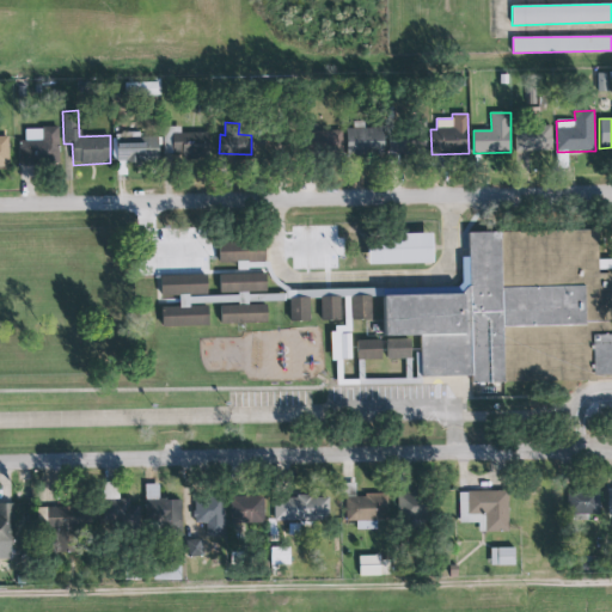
[(20,127),(40,127),(56,127),(57,164),(34,164),(32,166),(28,166),(18,166),(17,140),(20,139),(20,138),(20,127)]
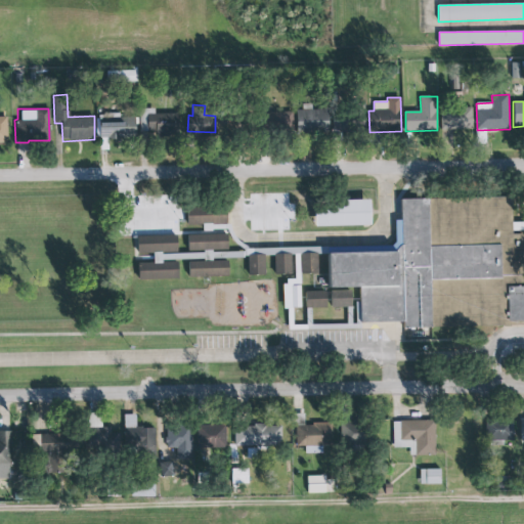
[(181,136),(180,114),(155,114),(155,108),(139,110),(140,133),(163,132),(163,136),(181,136)]
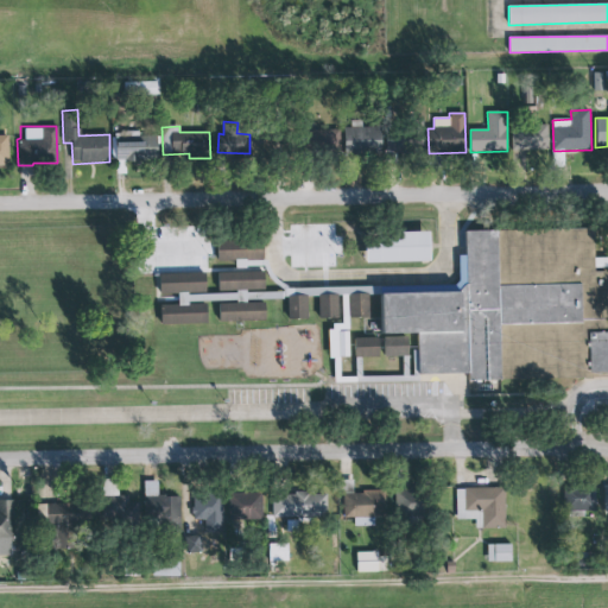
[(548,126),(512,126),(512,151),(549,150),(548,126)]
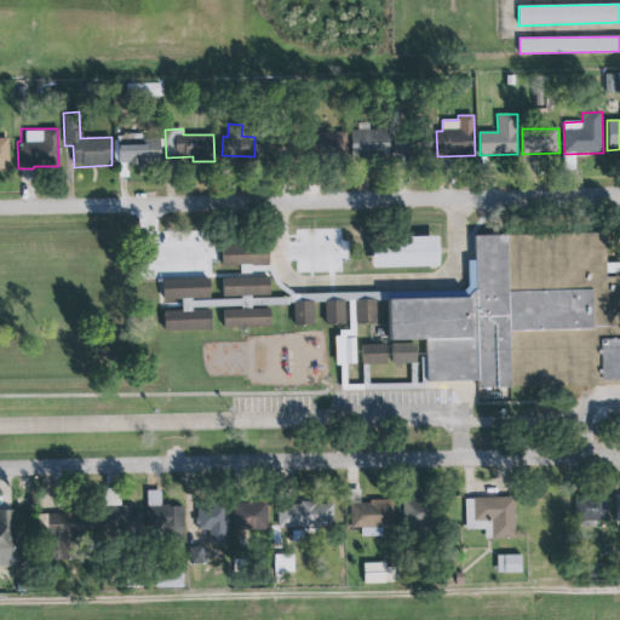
[(391,155),(390,130),(351,131),(352,156),(391,155)]
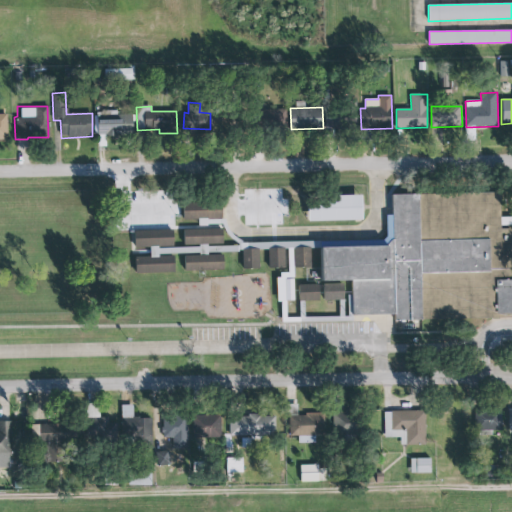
[(285,109),(261,110),(262,129),(285,128),(285,109)]
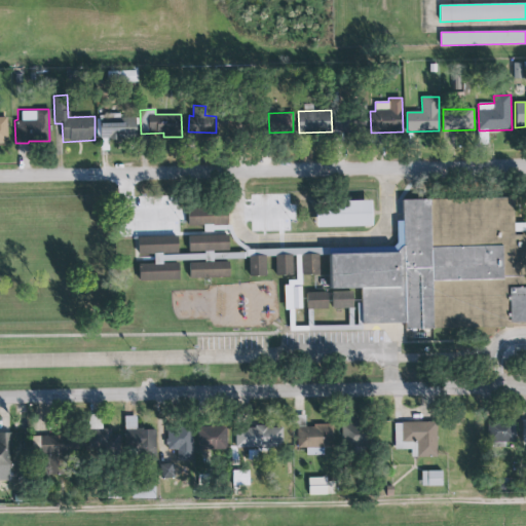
[(333,113),(333,132),(367,130),(367,112),(333,113)]
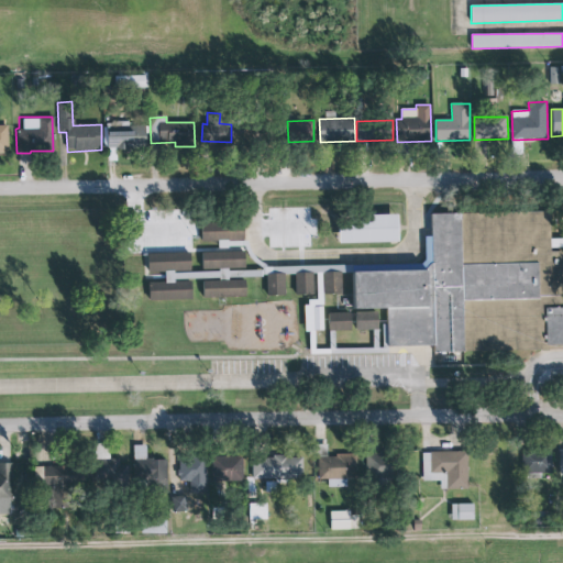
[(0,153),(9,153),(8,125),(0,125),(0,153)]
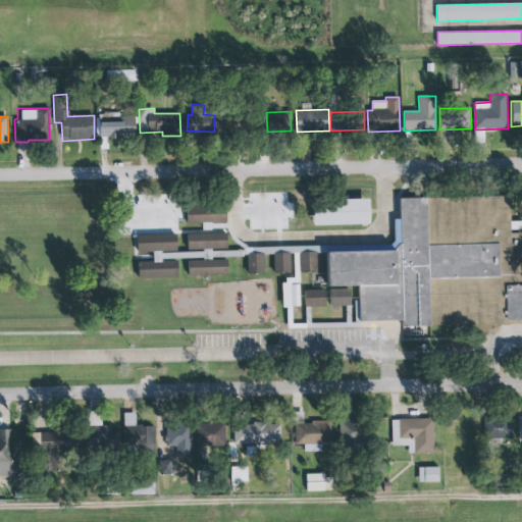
[(98,116),(134,116),(134,136),(117,136),(117,139),(107,139),(107,137),(98,137),(98,116)]
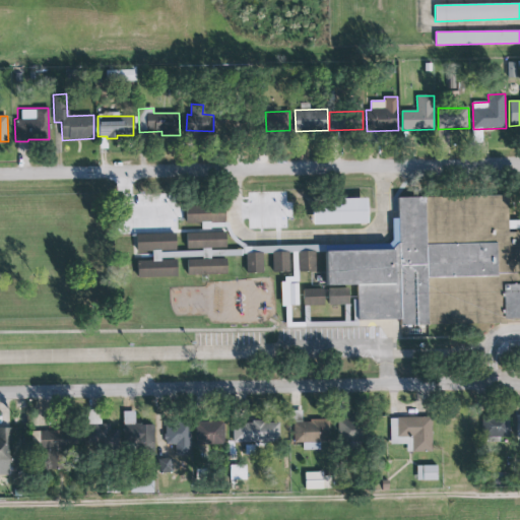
[(519,322),(399,326),(398,323),(398,319),(356,320),(355,284),(323,285),(323,251),(396,249),(396,197),(506,195),(507,233),(519,232),(519,283),(519,322)]
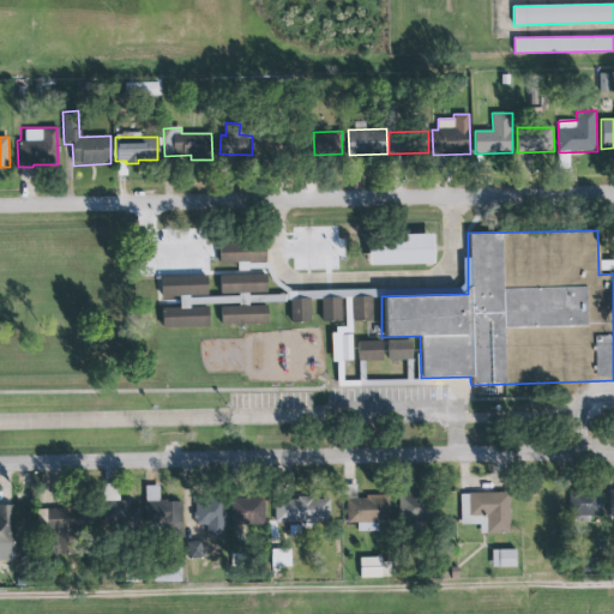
[(372,265),(437,264),(437,235),(372,236),(372,265)]
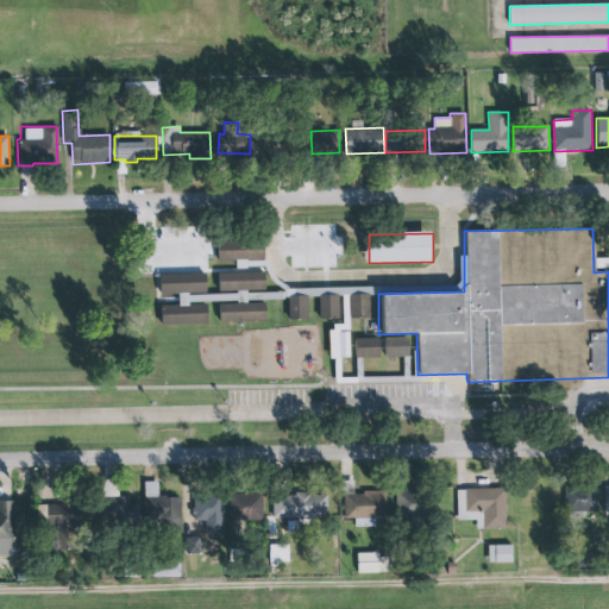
[(265,261),(265,243),(220,242),(220,259),(265,261)]
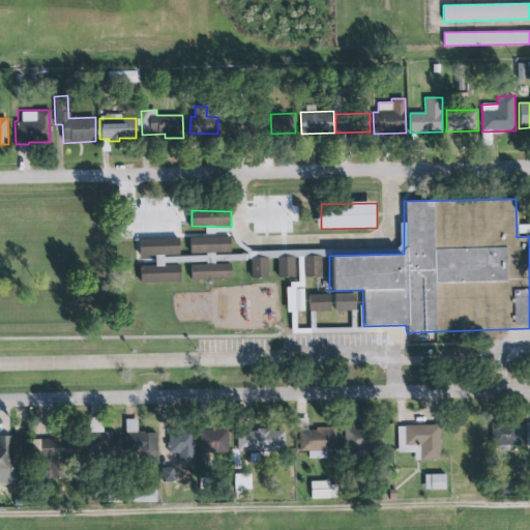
[(232,253),(231,237),(190,238),(192,254),(232,253)]
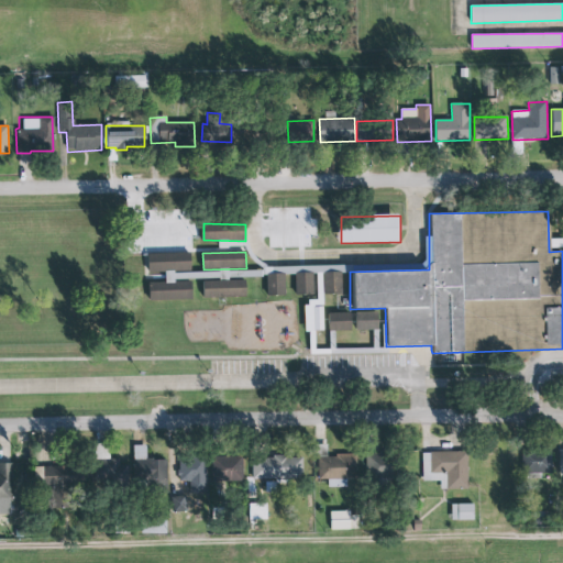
[(147,254),(148,272),(166,272),(166,282),(150,283),(151,301),(192,300),(192,282),(175,282),(174,272),(191,271),(191,253),(147,254)]
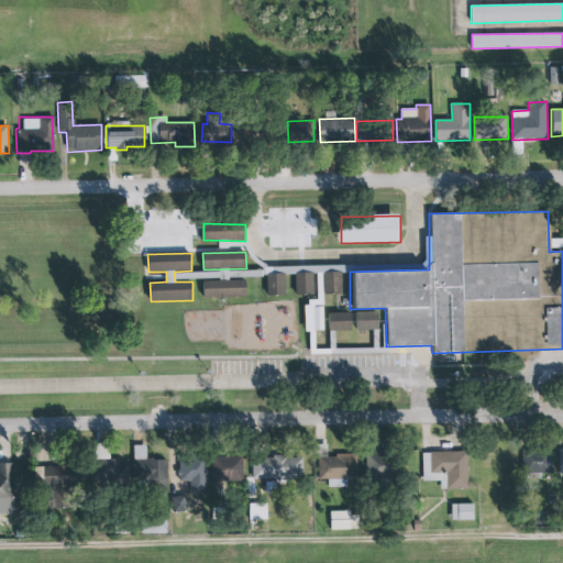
[(262,278),(262,271),(176,272),(176,279),(262,278)]
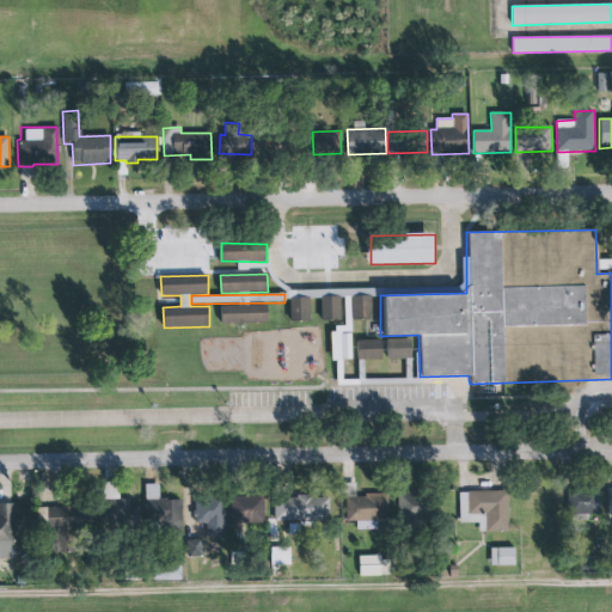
[(353,319),(372,318),(371,295),(352,297),(353,319)]
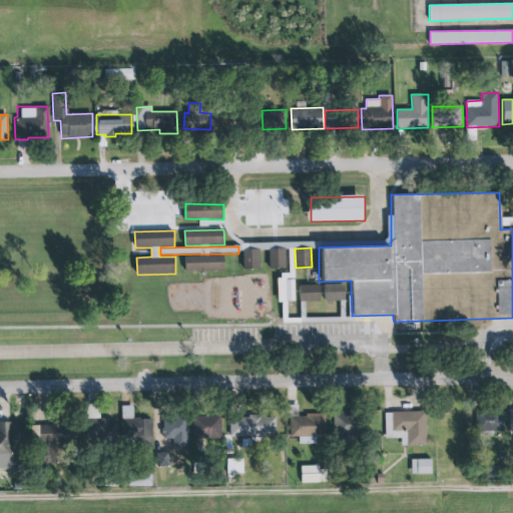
[(260,249),(243,249),(243,270),(261,269),(260,249)]
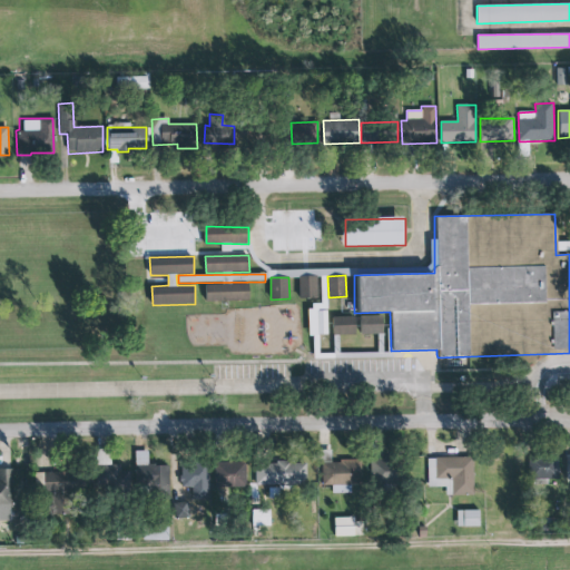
[(318,277),(300,277),(300,298),(318,298),(318,277)]
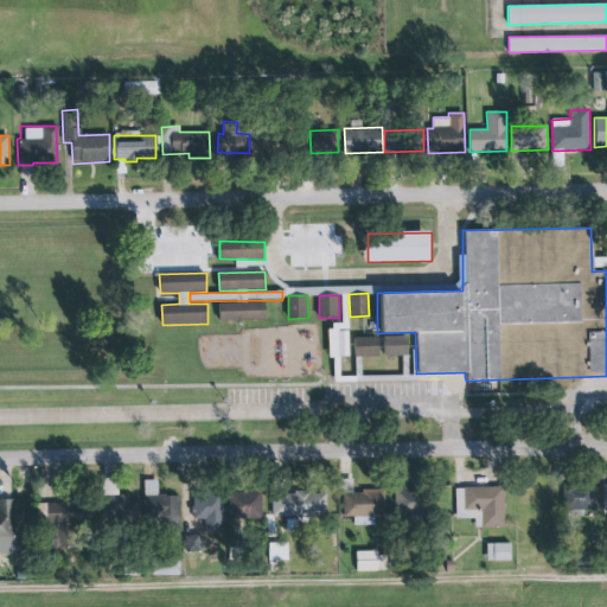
[(221,321),(267,320),(266,302),(219,304),(221,321)]
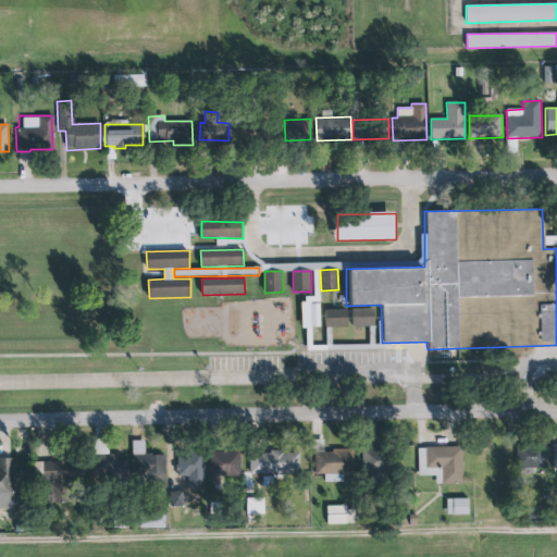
[(302,327),(321,327),(320,285),(314,286),(314,297),(302,297),(302,327)]
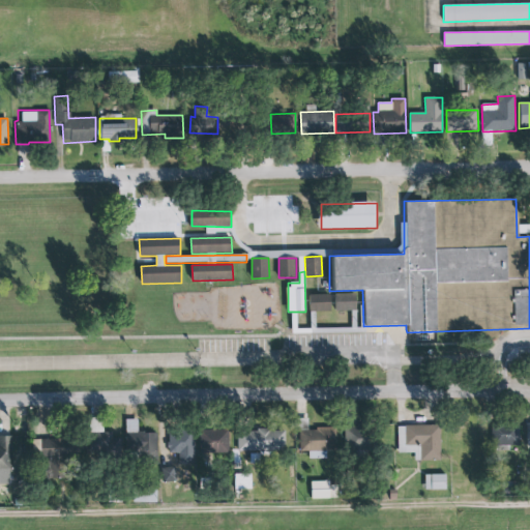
[(356,293),(335,294),(336,312),(357,311),(356,293)]
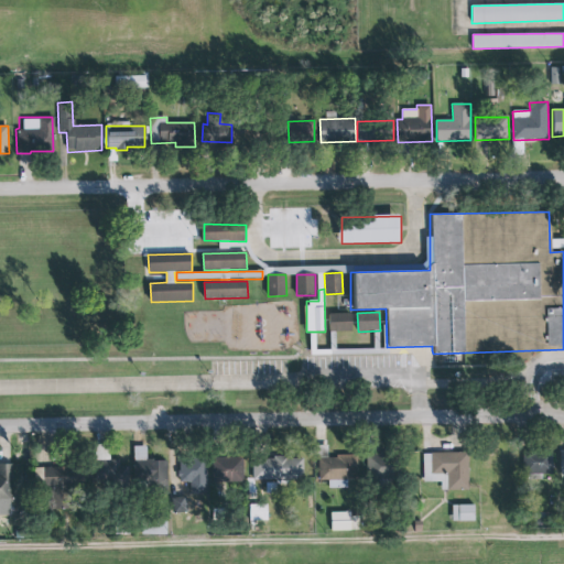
[(331,332),(353,332),(351,313),(329,314),(331,332)]
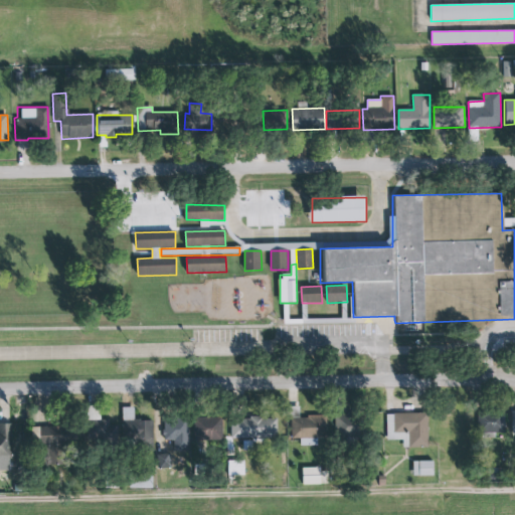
[(123,438),(152,439),(153,420),(134,420),(135,407),(123,407),(123,438)]
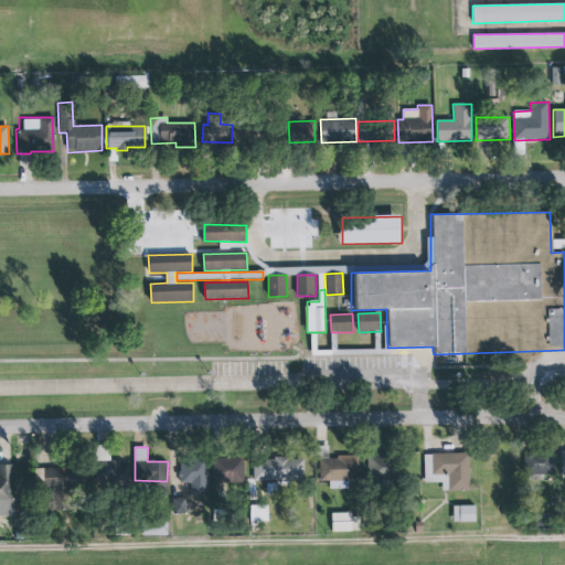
[(523,451),(552,451),(552,476),(523,476),(523,451)]
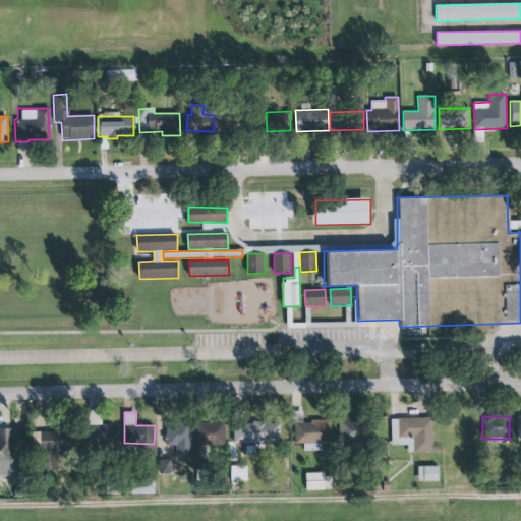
[(407,453),(433,453),(432,418),(390,419),(391,446),(407,446),(407,453)]
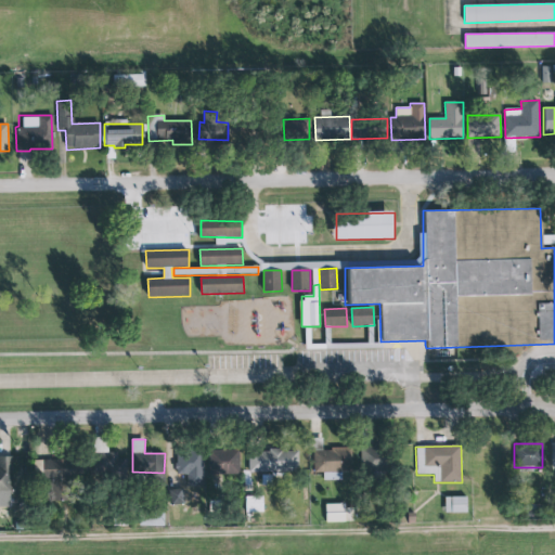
[(312,450),(330,450),(330,448),(350,448),(350,472),(340,472),(340,479),(322,479),(322,473),(312,473),(312,450)]
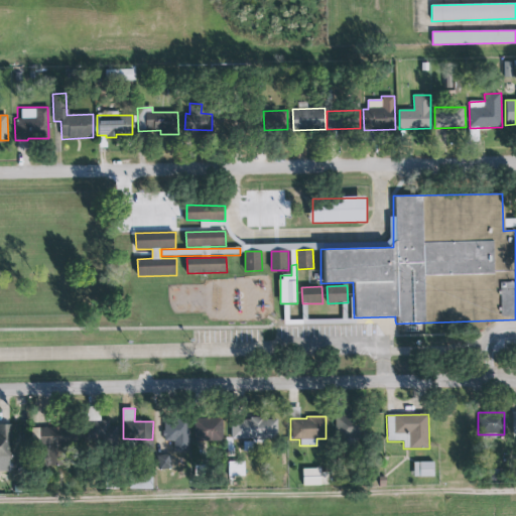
[(362,416),(336,416),(336,437),(362,437),(362,416)]
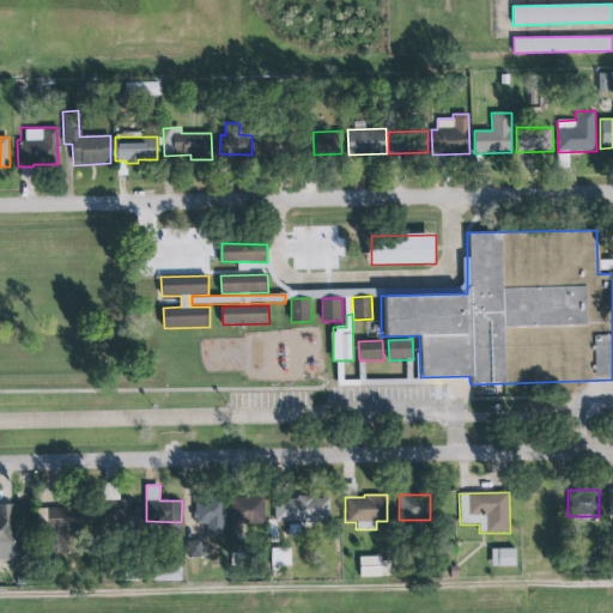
[(265,497),(230,497),(231,526),(265,526),(265,497)]
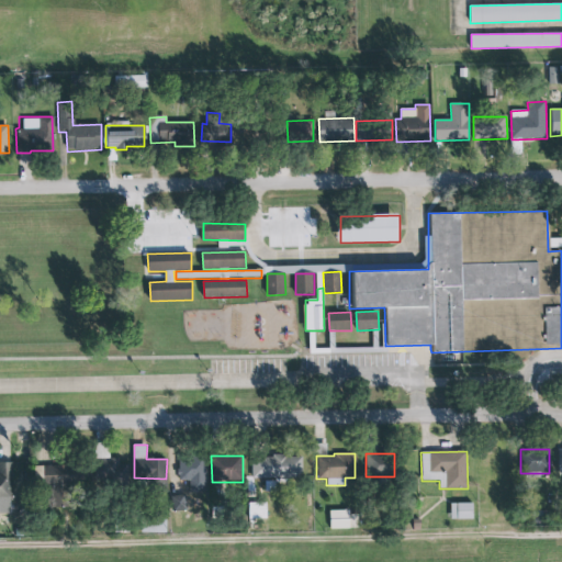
[(302,456),(251,457),(253,480),(265,480),(266,492),(276,492),(276,482),(303,481),(302,456)]
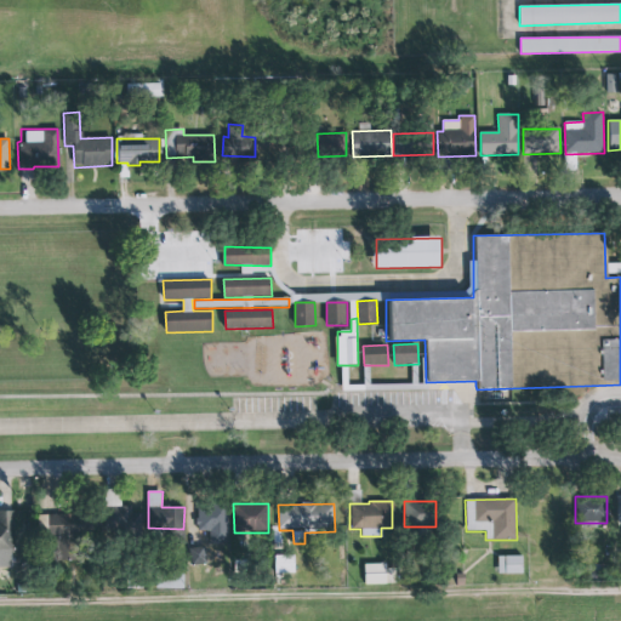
[(0,553),(13,554),(15,511),(0,511),(0,553)]
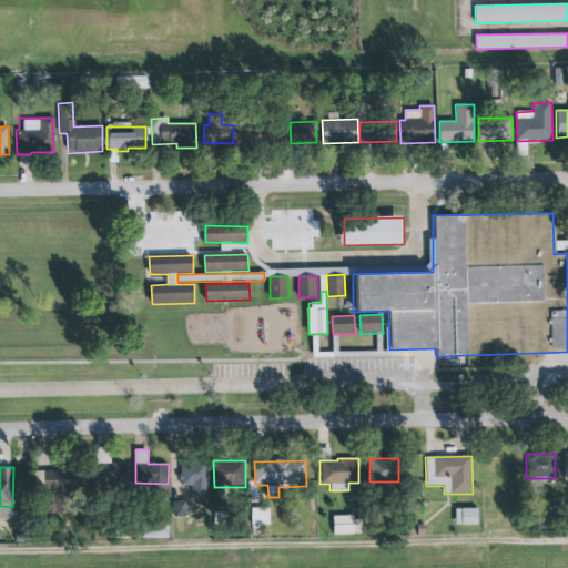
[(34,472),(34,494),(51,494),(51,513),(71,513),(70,470),(34,472)]
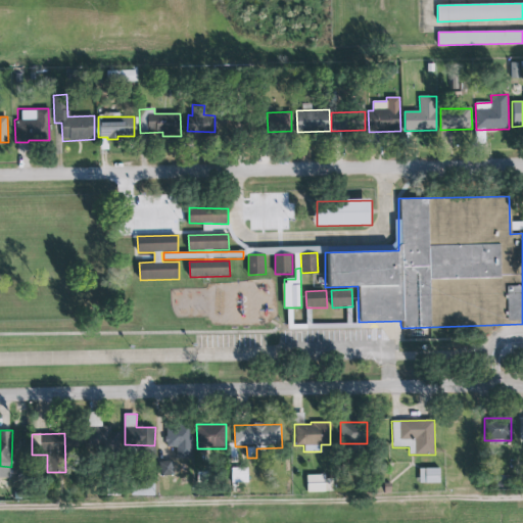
[(440,468),(420,469),(420,483),(440,483),(440,468)]
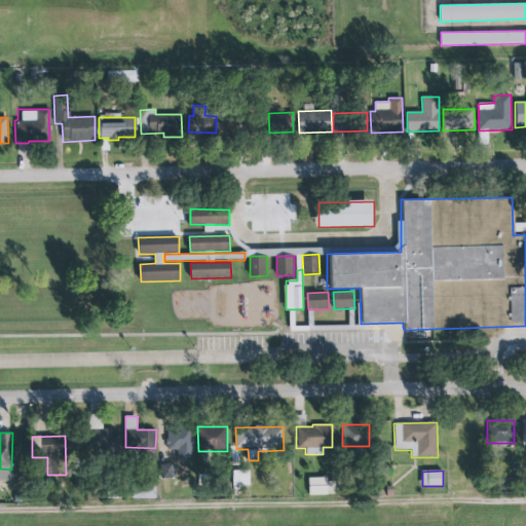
[(309,479),(309,495),(336,494),(336,479),(309,479)]
